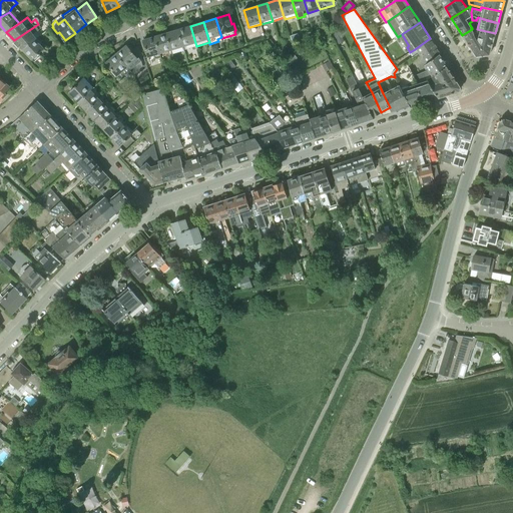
[(22,49),(36,39),(39,36),(36,32),(39,30),(42,28),(38,23),(38,24),(14,40),(22,49)]
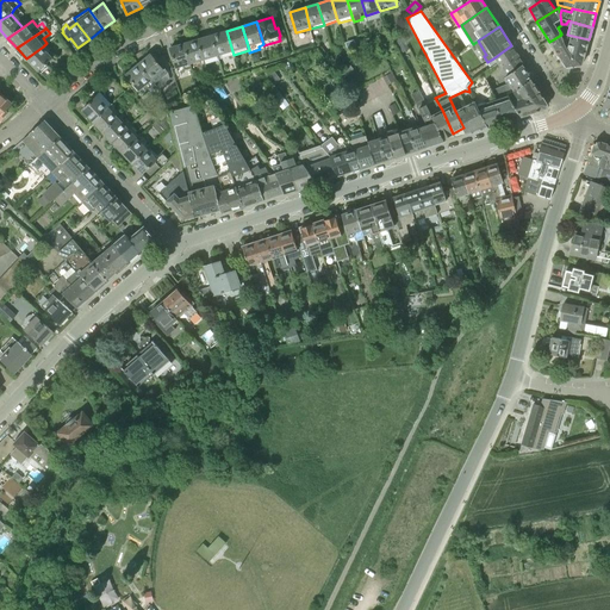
[(219,60),(234,55),(226,31),(212,35),(219,60)]
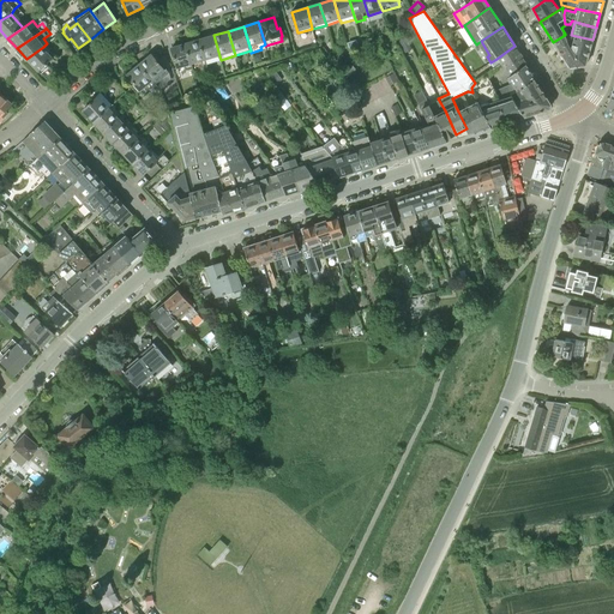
[(206,64),(221,60),(214,35),(199,40),(206,64)]
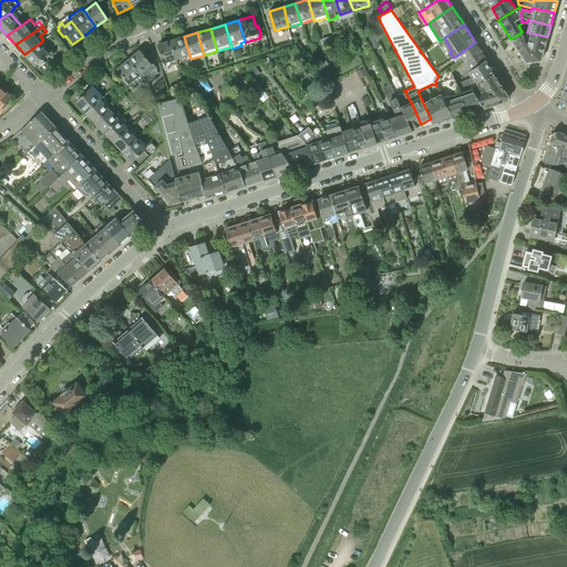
[(540,61),(522,32),(511,39),(526,63),(540,61)]
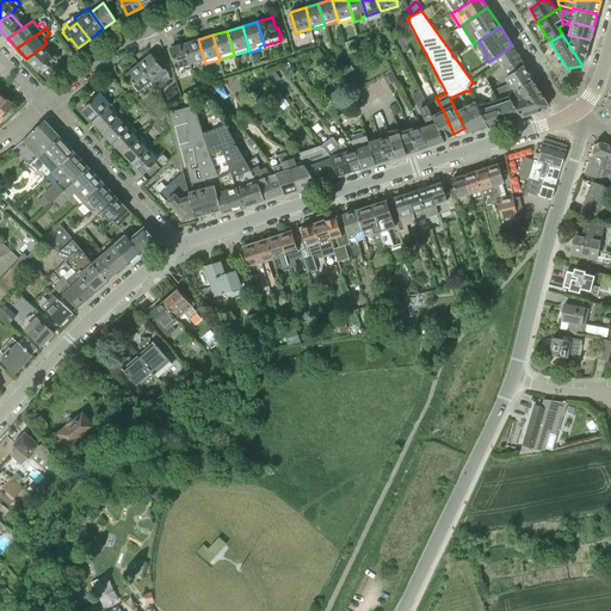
[(562,35),(582,66),(590,39),(568,35),(562,35)]
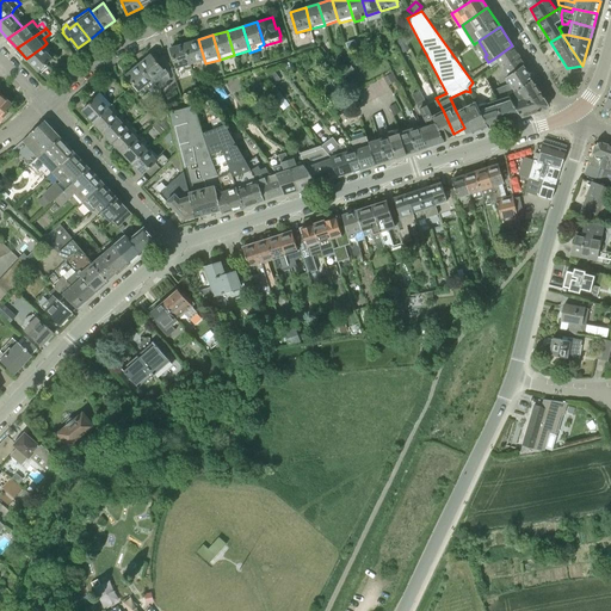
[(192,68),(205,63),(198,39),(185,43),(192,68)]
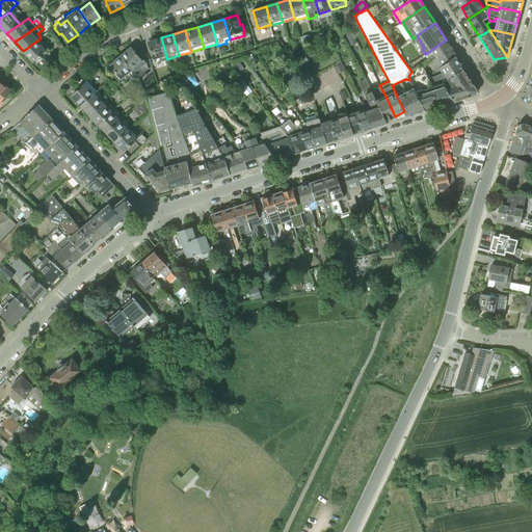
[(155,62),(167,59),(161,37),(149,42),(154,59),(155,62)]
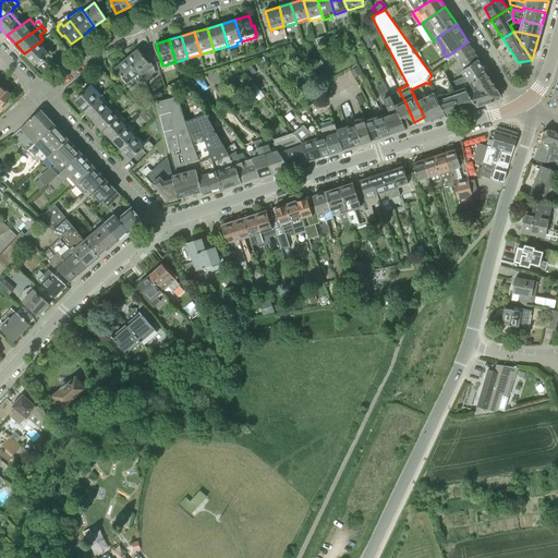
[(463,70),(478,60),(480,59),(468,41),(451,53),(463,70)]
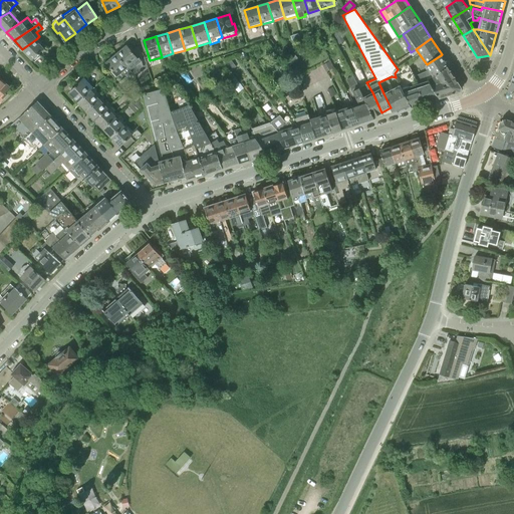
[(36,39),(22,49),(32,60),(33,59),(34,61),(41,55),(39,53),(44,48),(36,39)]
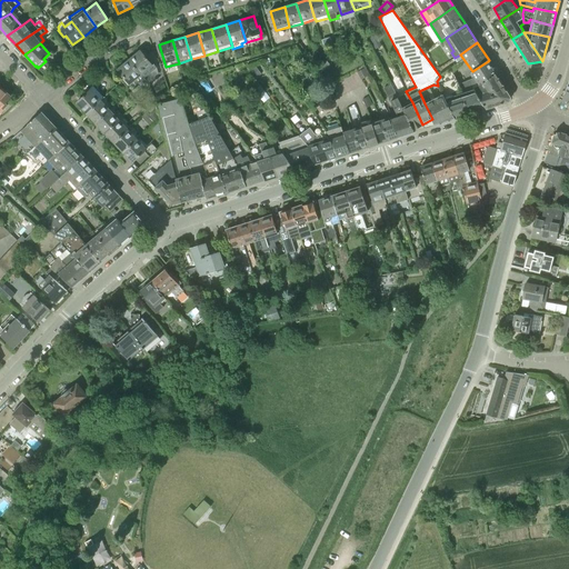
[(155,65),(153,66),(140,50),(129,60),(145,78),(157,67),(155,65)]
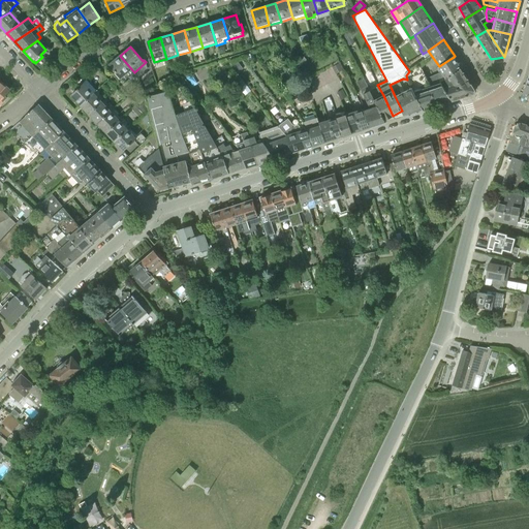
[(124,81),(134,72),(120,56),(110,65),(121,79),(120,80),(124,84),(125,82),(124,81)]
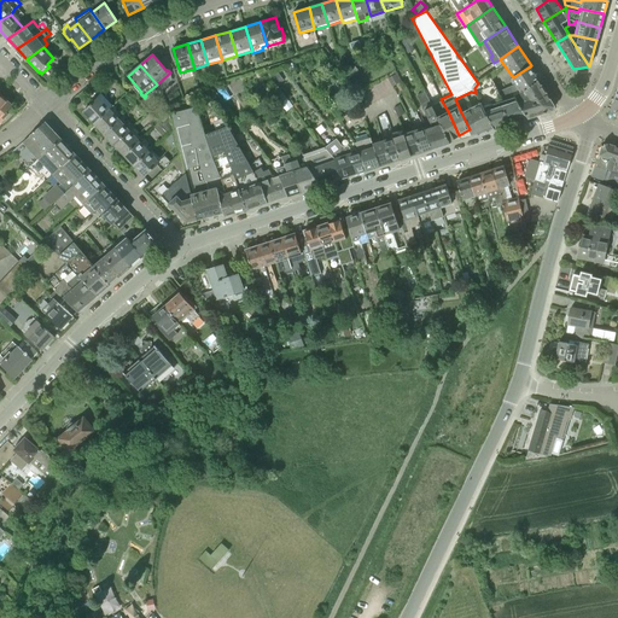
[(520,92),(538,80),(530,66),(513,77),(512,79),(520,92)]
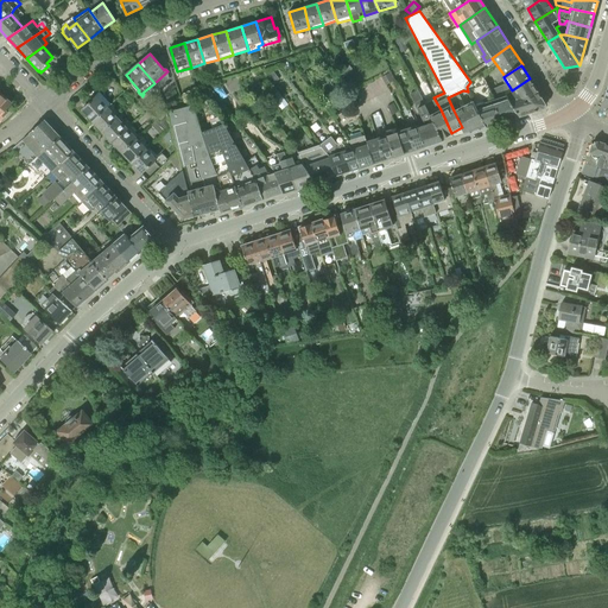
[(511,90),(515,99),(510,101),(519,116),(530,113),(540,109),(542,106),(544,101),(530,78),(512,90),(511,90)]
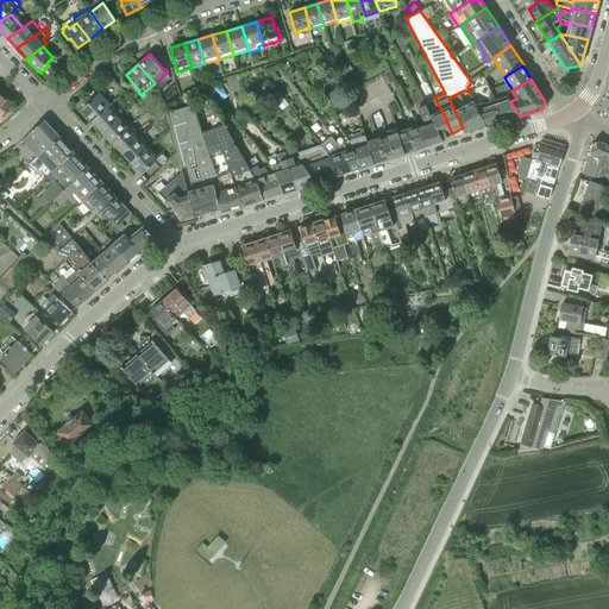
[(443,138),(431,114),(426,106),(432,104),(427,95),(426,96),(425,94),(424,94),(421,88),(418,89),(419,90),(412,94),(418,108),(426,125),(419,126),(426,148),(444,142),(443,138)]
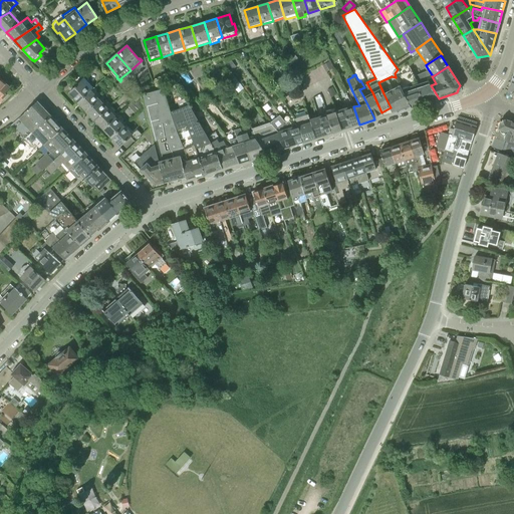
[(78,102),(91,90),(94,87),(84,77),(81,80),(80,79),(75,84),(76,85),(69,92),(78,102)]
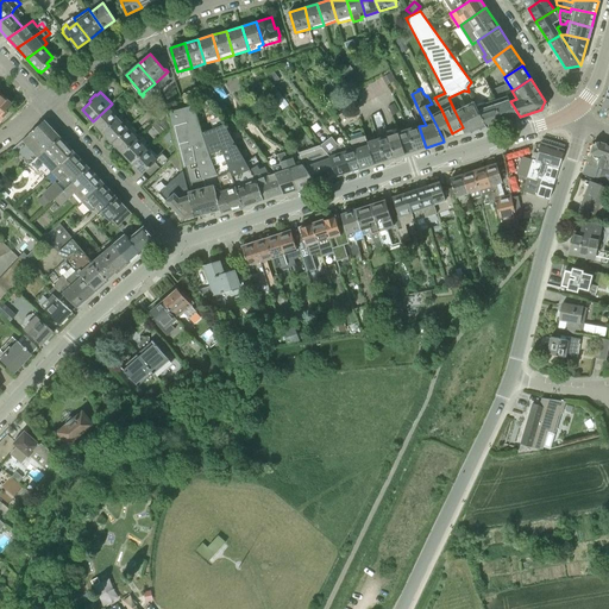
[(2,96),(0,99),(0,123),(1,121),(1,120),(7,113),(6,111),(12,104),(2,96)]
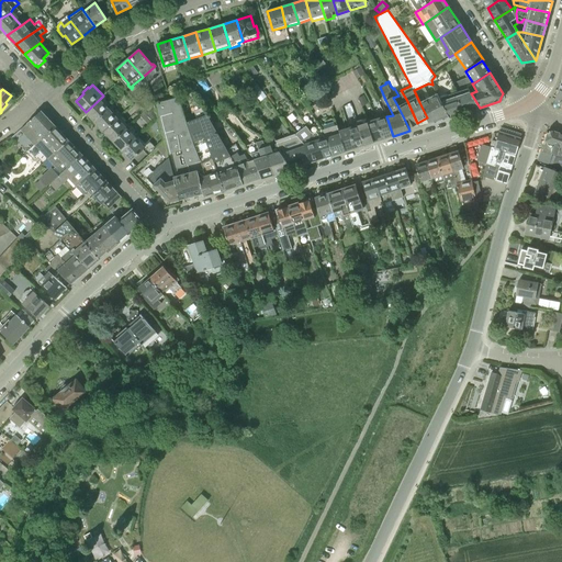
[(480,108),(471,93),(470,91),(459,94),(469,111),(480,108)]
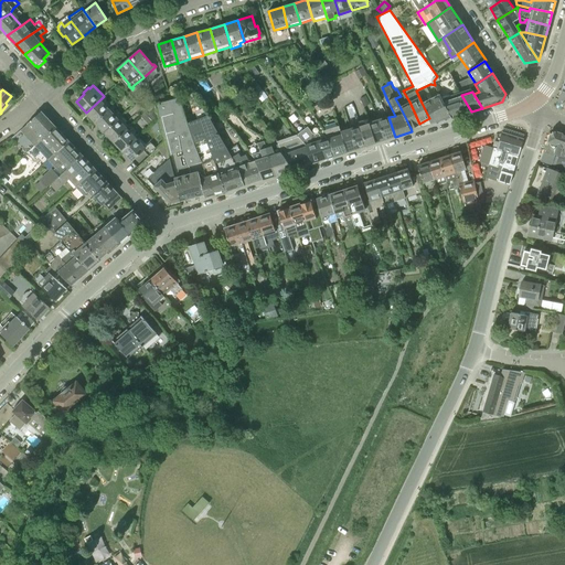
[(432,125),(451,118),(444,100),(440,93),(422,103),(429,118),(432,125)]
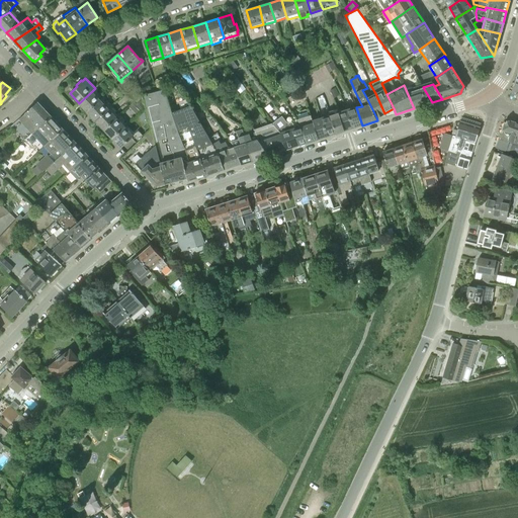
[(334,97),(340,94),(336,87),(330,90),(334,97)]
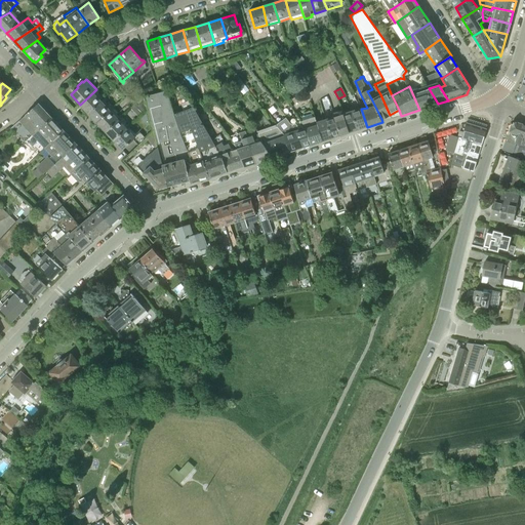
[(419,110),(438,104),(429,88),(412,93),(419,110)]
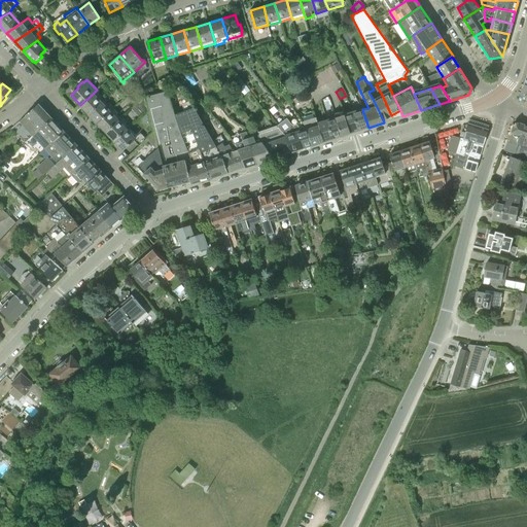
[(184,161),(190,159),(188,153),(180,133),(191,129),(185,110),(175,114),(168,91),(145,97),(152,126),(154,132),(159,148),(169,187),(190,181),(184,161)]
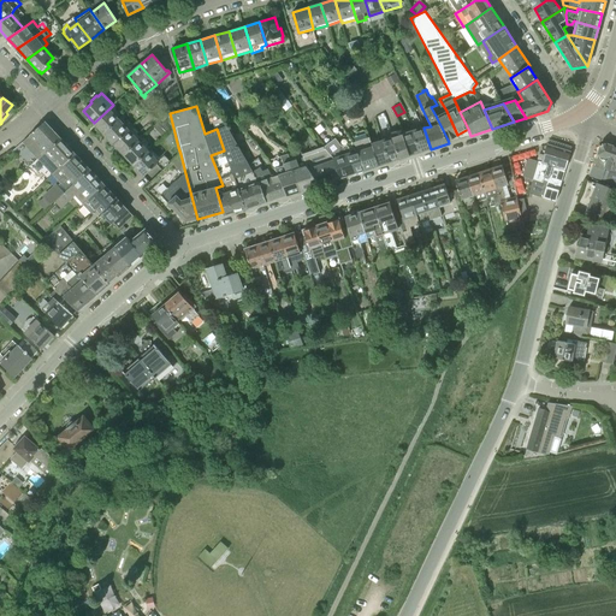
[(94,123),(104,134),(120,118),(110,108),(94,123)]
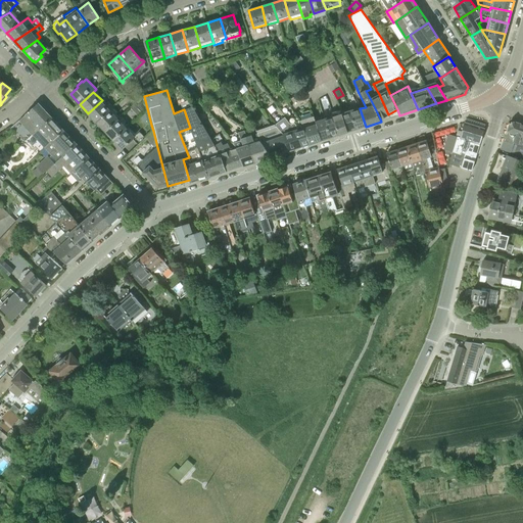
[(380,119),(388,114),(379,94),(370,98),(380,119)]
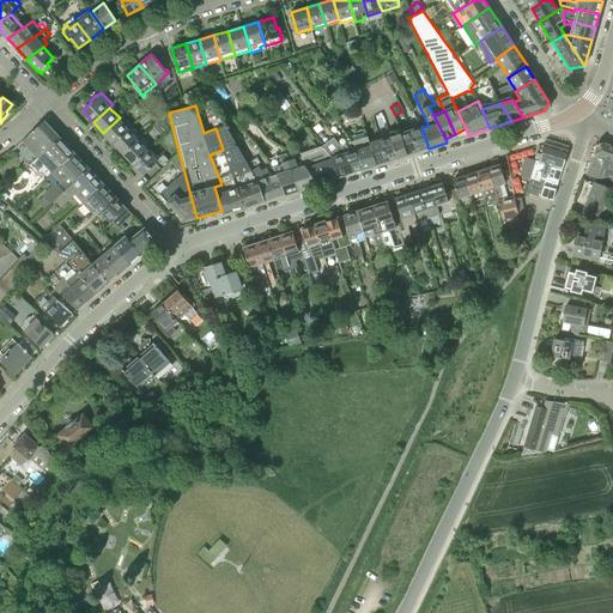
[(103,133),(113,143),(128,128),(120,117),(103,133)]
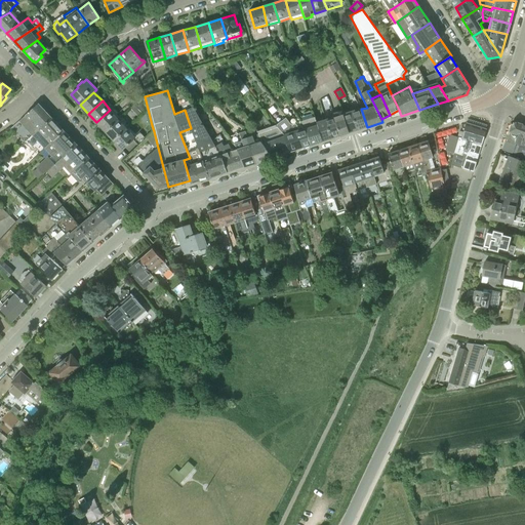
[(143,113),(147,109),(139,101),(135,106),(143,113)]
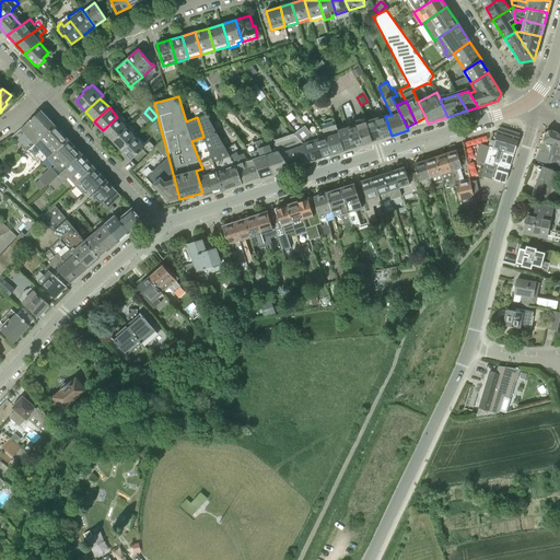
[(21,129),(35,144),(55,126),(41,111),(26,123),(27,124),(21,129)]
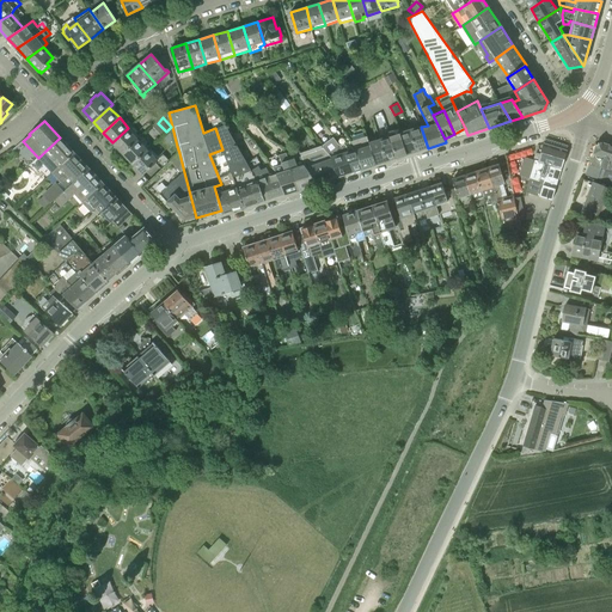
[(264,201),(257,179),(251,171),(226,124),(215,128),(222,150),(231,173),(244,207),(264,201)]
